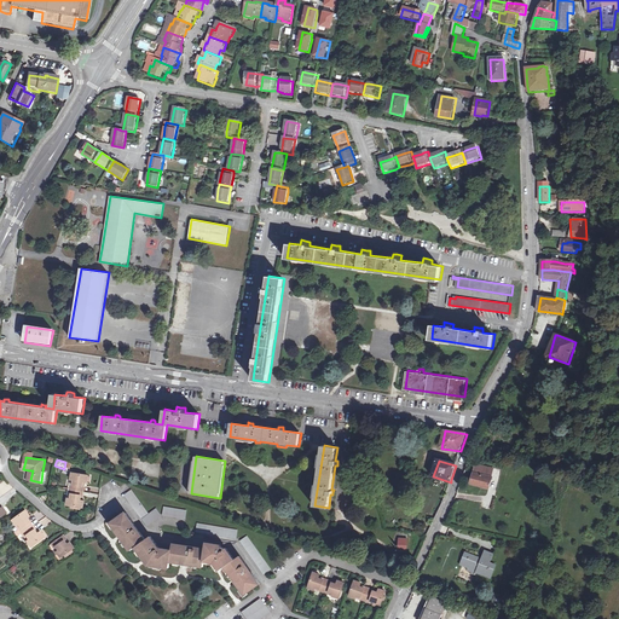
[(495,466),(476,464),(473,484),(492,489),(497,468),(495,466)]
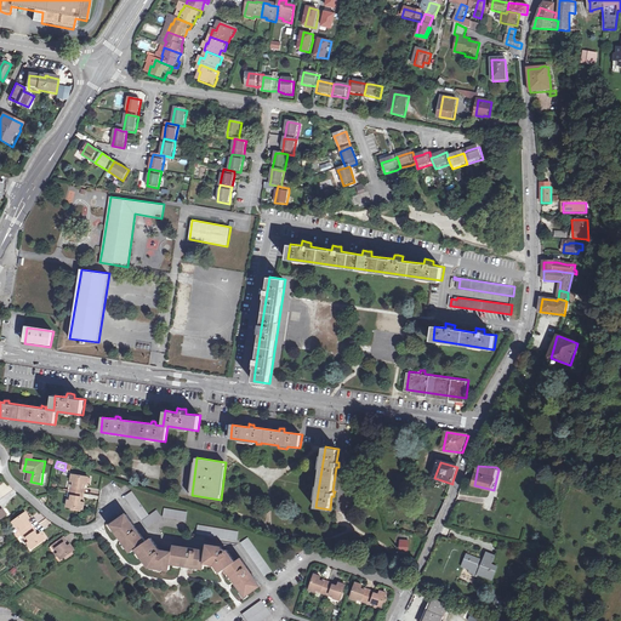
[(86,493),(87,488),(85,488),(85,483),(87,483),(90,484),(90,479),(90,477),(74,473),(73,480),(77,482),(74,490),(86,493)]
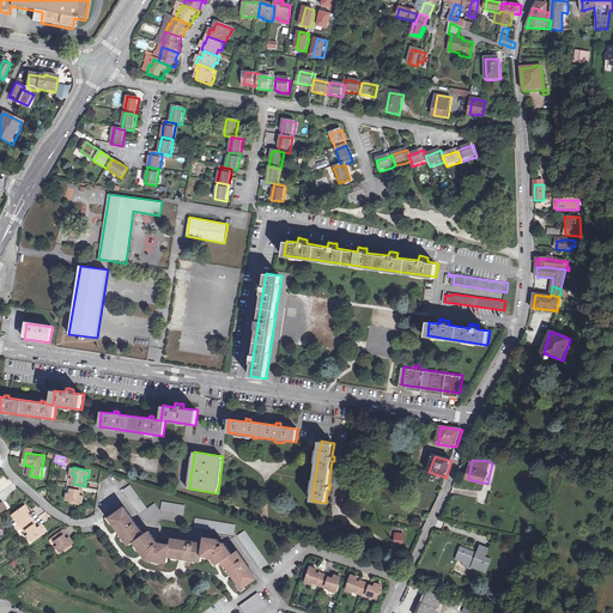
[(85,496),(84,496),(82,496),(83,490),(84,491),(85,486),(73,484),(71,484),(70,484),(68,492),(70,492),(68,499),(71,501),(82,503),(84,503),(84,499),(85,496)]
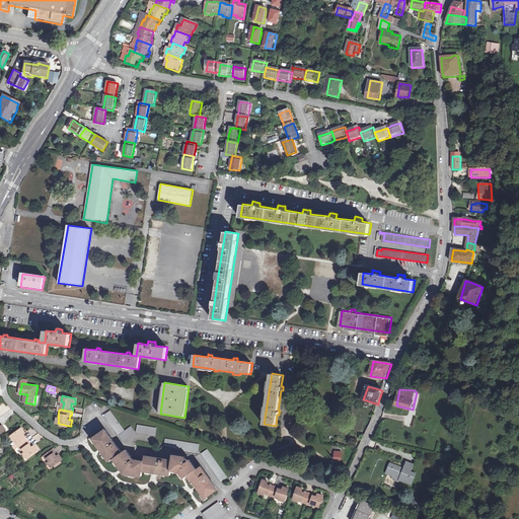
[(112,413),(106,417),(119,435),(125,431),(112,413)]
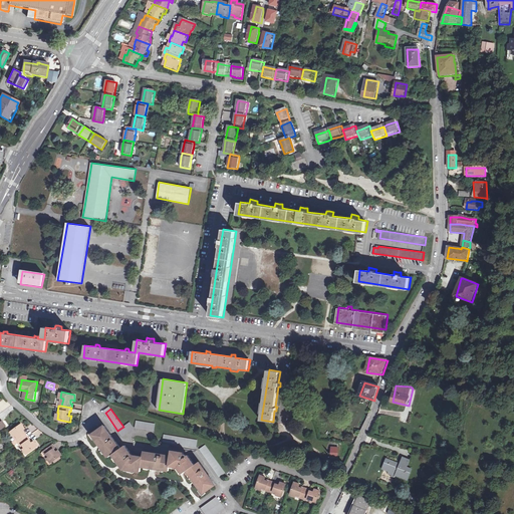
[(156,425),(138,422),(137,429),(155,432),(156,425)]
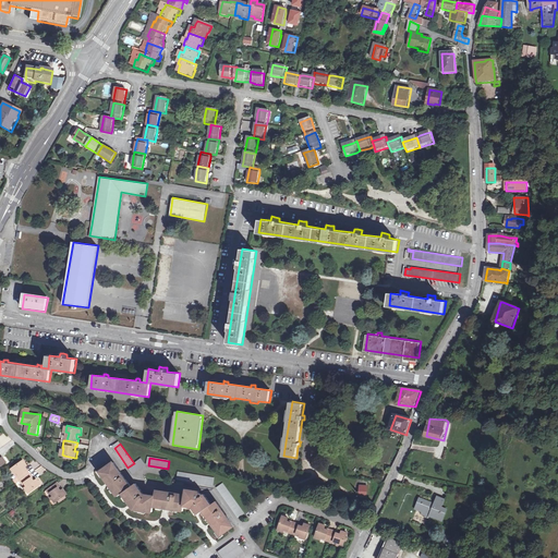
[(143,460),(130,469),(133,475),(146,465),(143,460)]
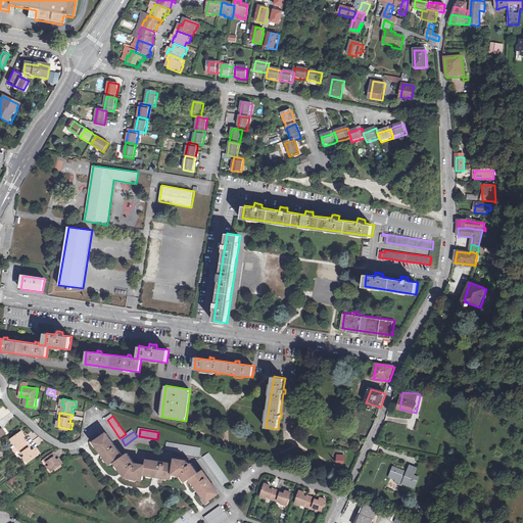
[(29,443),(27,440),(26,441),(24,438),(25,437),(26,436),(25,434),(22,432),(11,439),(14,444),(17,443),(21,449),(29,443)]
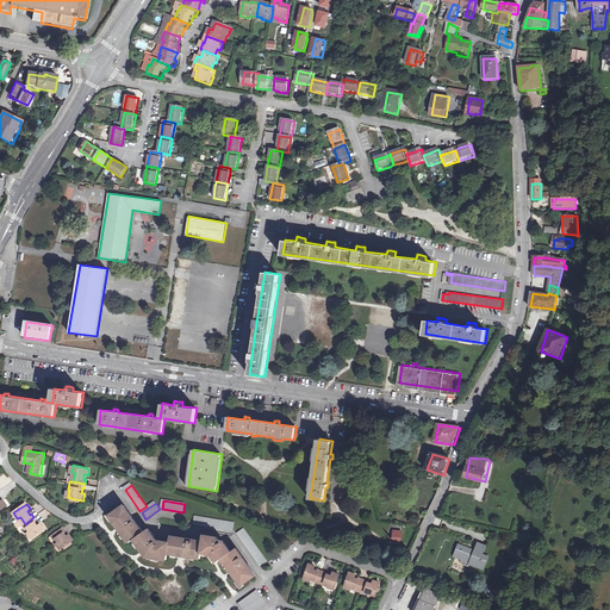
[(131,543),(136,540),(145,533),(126,506),(111,516),(120,528),(131,543)]
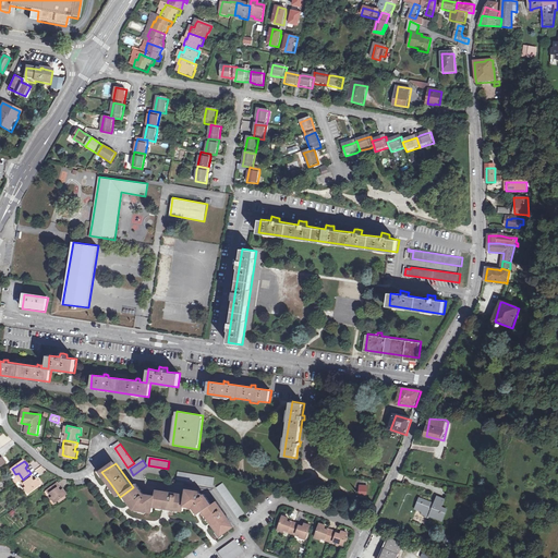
[(216,477),(180,472),(179,480),(214,485),(216,477)]
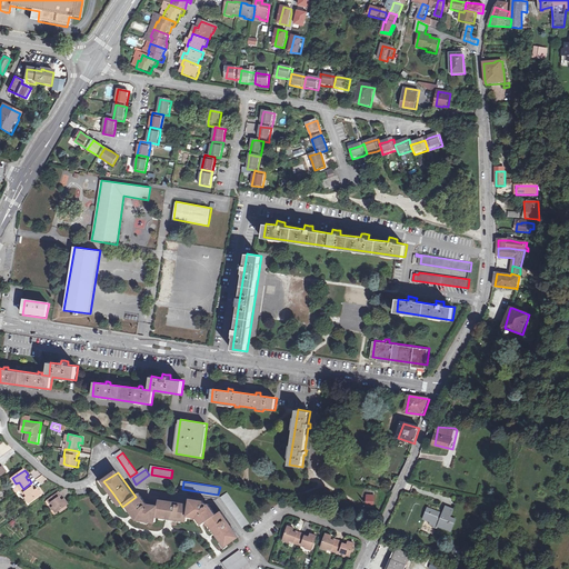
[(31,482),(23,489),(29,496),(26,498),(30,502),(42,495),(40,492),(38,489),(37,490),(36,491),(32,488),(35,487),(31,482)]
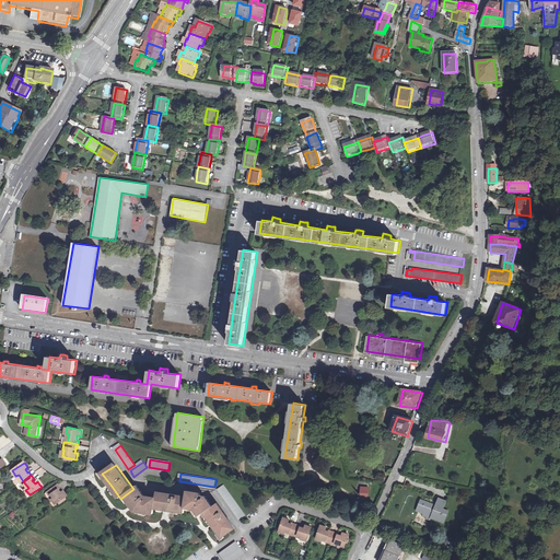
[(246,514),(225,485),(220,489),(241,518),(246,514)]
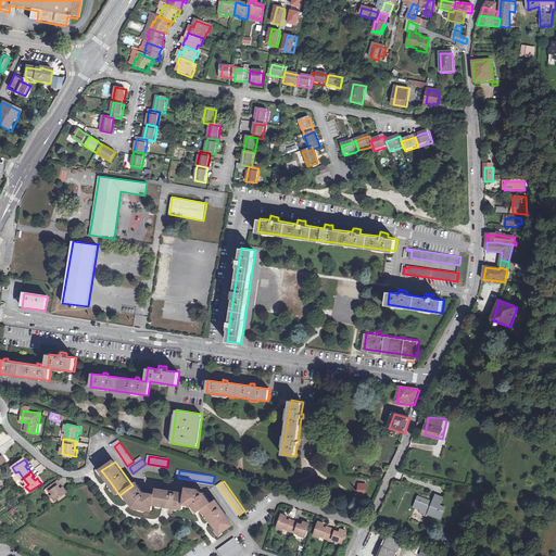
[(58,487),(59,485),(57,482),(48,489),(52,495),(51,496),(54,502),(58,500),(66,494),(66,493),(64,490),(63,488),(62,489),(61,490),(58,487)]
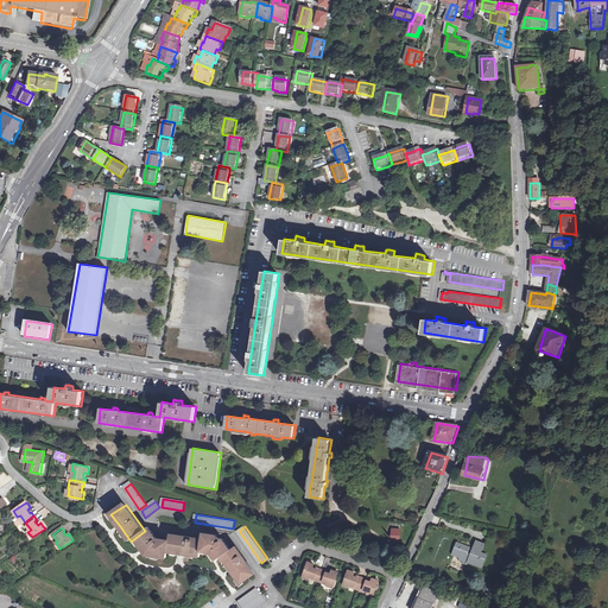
[(168,558),(169,552),(170,540),(158,539),(150,529),(145,531),(135,538),(144,550),(147,556),(168,558)]
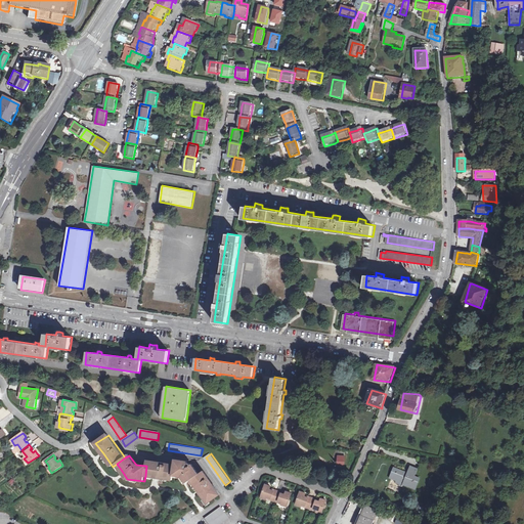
[(192,479),(201,473),(193,464),(192,465),(191,463),(188,463),(189,461),(177,460),(176,465),(175,474),(183,475),(185,478),(188,482),(192,479)]
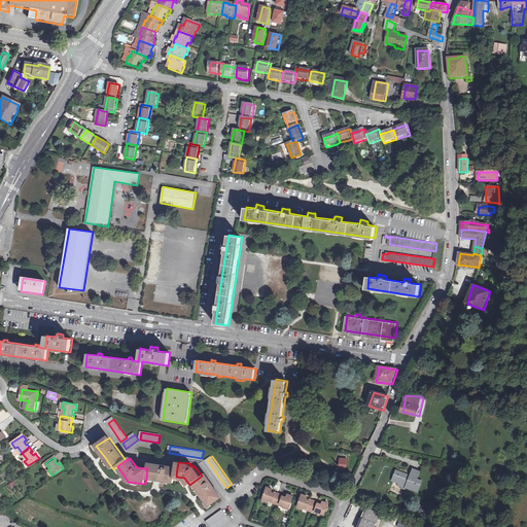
[(176,477),(177,467),(148,463),(147,468),(146,479),(162,481),(175,483),(176,477)]
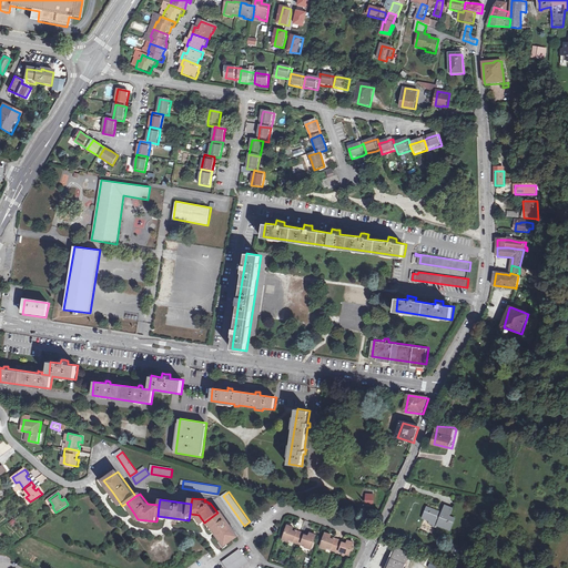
[(439,514),(439,513),(429,508),(423,518),(430,523),(430,524),(434,526),(436,523),(439,524),(438,526),(450,533),(456,520),(450,517),(454,509),(446,507),(443,515),(439,514)]
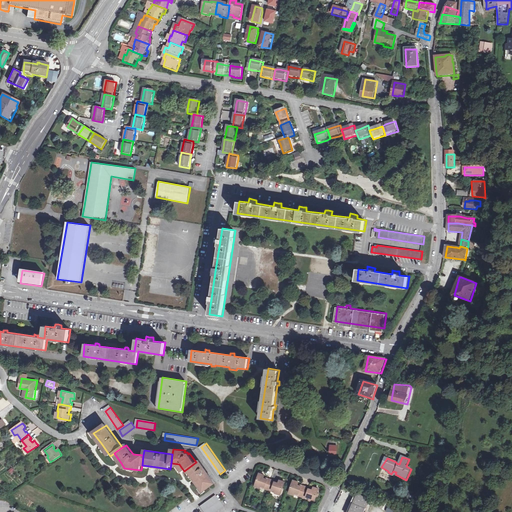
[(196,462),(188,468),(196,479),(204,491),(216,482),(200,459),(196,462)]
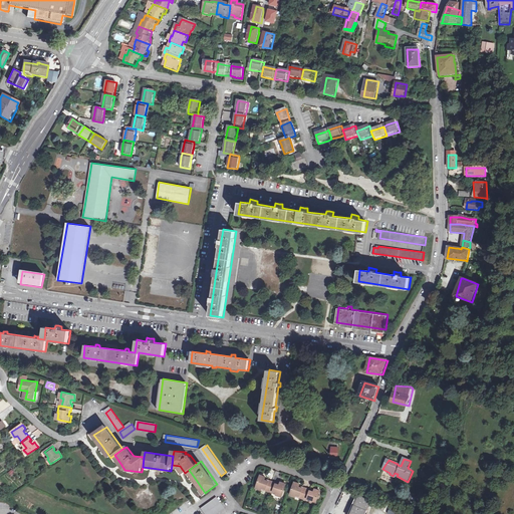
[(274,482),(270,480),(269,482),(265,480),(266,479),(266,478),(265,477),(261,476),(257,488),(262,490),(263,488),(270,491),(274,482)]
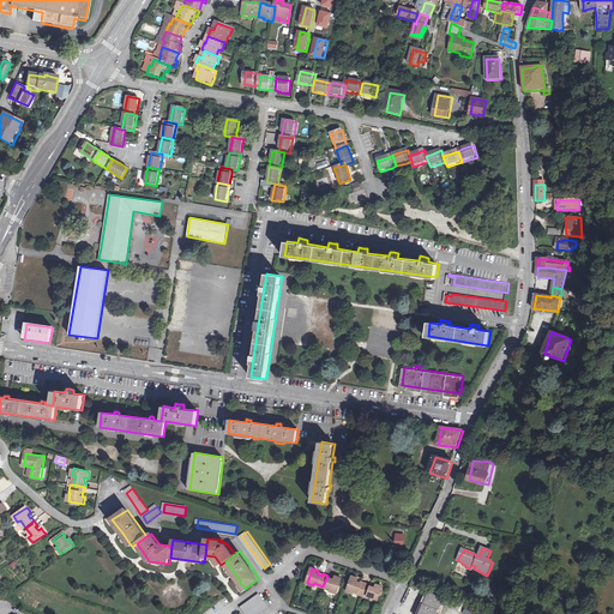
[(336,577),(336,578),(335,581),(331,578),(331,577),(327,576),(323,587),(332,589),(331,591),(337,594),(343,579),(339,577),(336,577)]
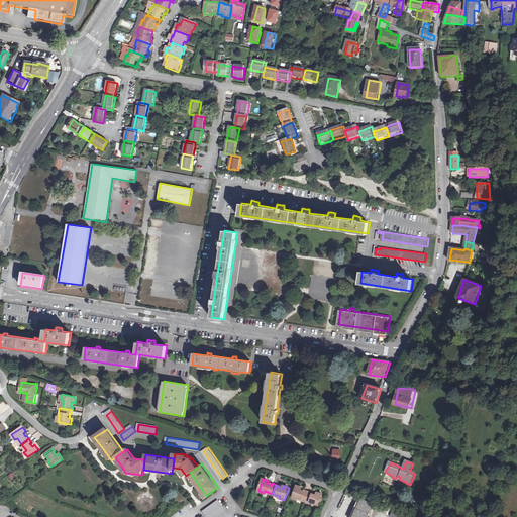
[(310,491),(306,490),(306,492),(302,490),(302,489),(303,487),(301,486),(298,485),(293,498),(298,500),(299,498),(307,500),(310,491)]
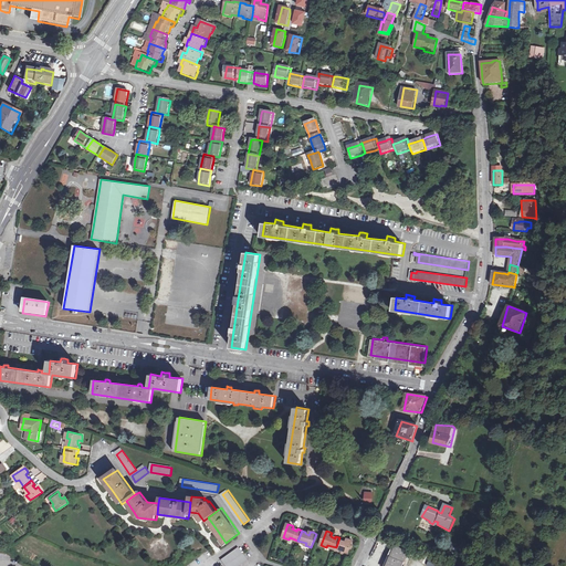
[(348,538),(347,541),(347,542),(343,541),(343,540),(339,537),(336,547),(344,551),(343,553),(348,555),(354,541),(350,540),(348,538)]
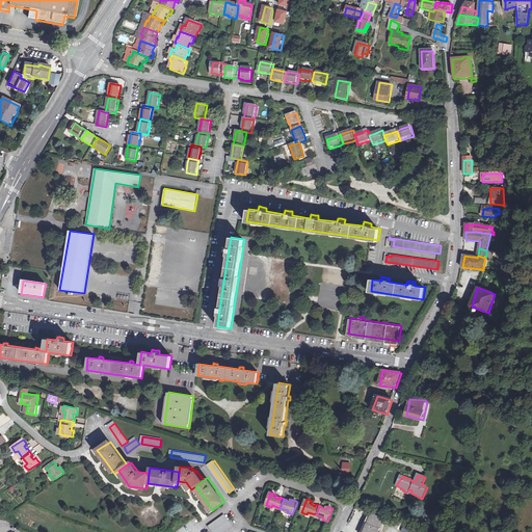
[(224,531),(234,526),(225,514),(209,526),(213,531),(224,531)]
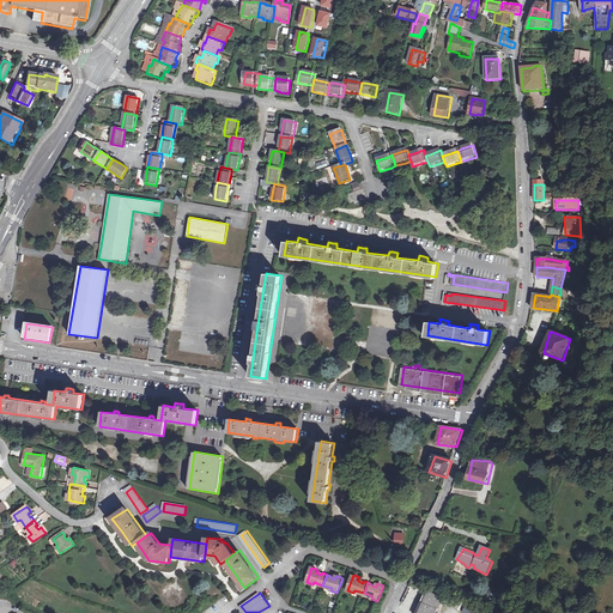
[(428,593),(418,612),(436,612),(442,599),(428,593)]
